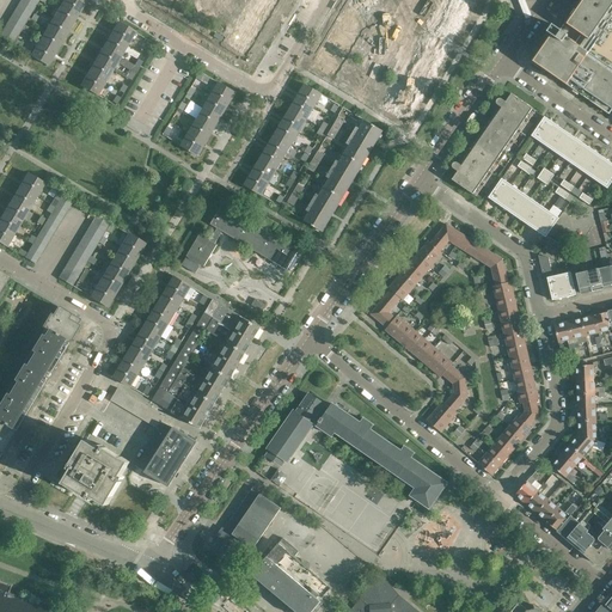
[(29,0),(20,0),(18,4),(31,12),(36,4),(29,0)]
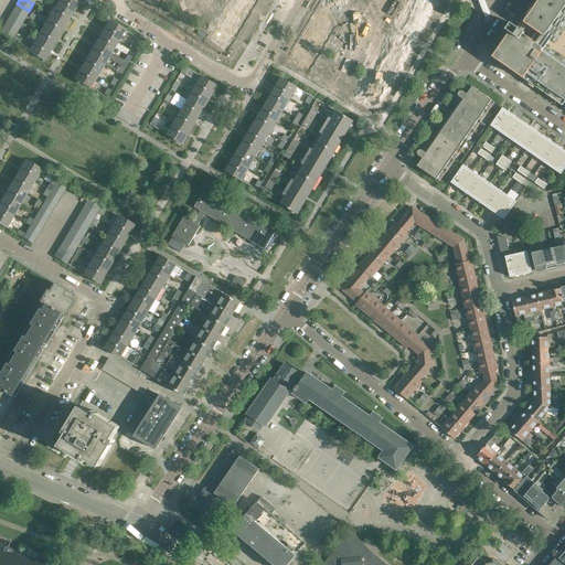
[(74,0),(59,0),(56,6),(71,14),(78,2),(74,0)]
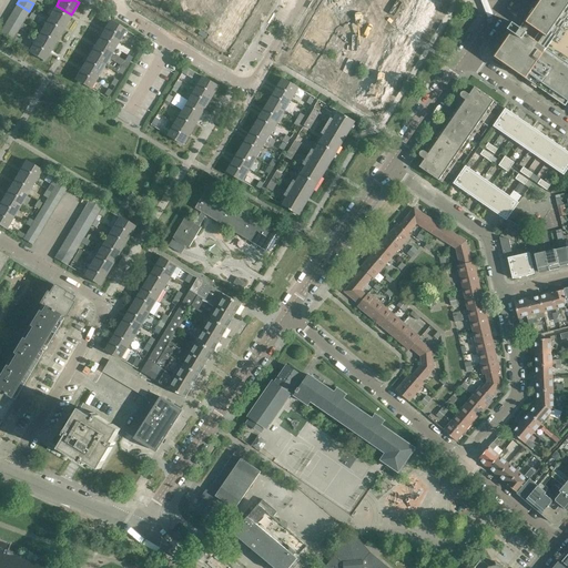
[(231,0),(213,31),(235,44),(244,30),(241,29),(255,4),(259,6),(262,0),(231,0)]
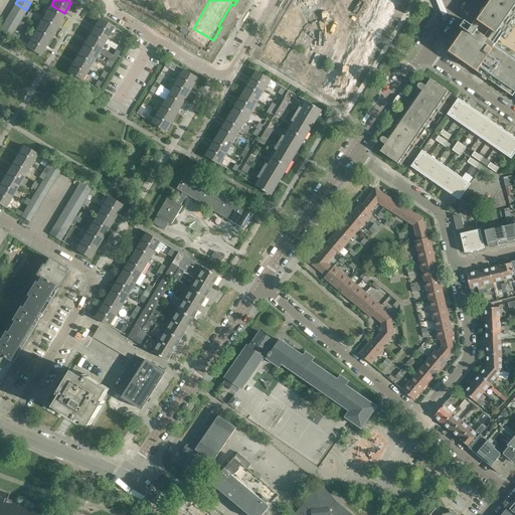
[(295,0),(268,46),(286,57),(295,43),(292,41),(317,0),(363,0),(374,6),(328,82),(347,95),(403,0),(402,0),(295,0)]
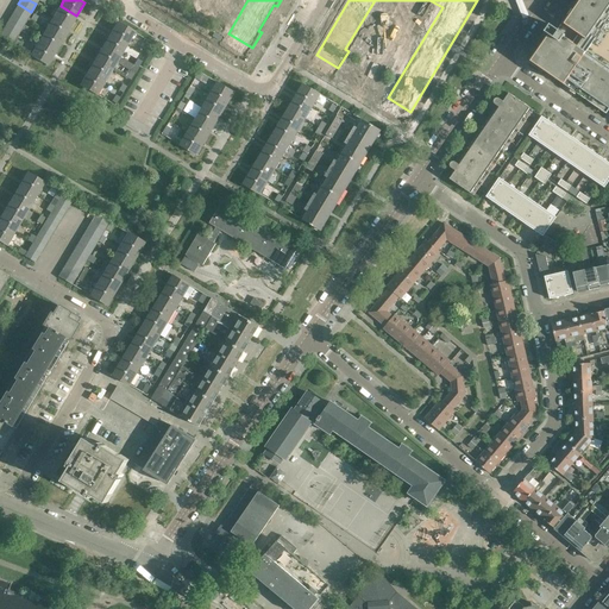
[(533,58),(531,62),(607,114),(608,110),(608,0),(582,0),(577,8),(576,8),(573,11),(575,12),(566,23),(565,22),(564,24),(565,25),(560,32),(550,25),(545,32),(548,35),(547,37),(548,38),(546,43),(545,42),(542,44),(544,45),(539,52),(538,52),(535,55),(537,56),(534,60),(533,58)]
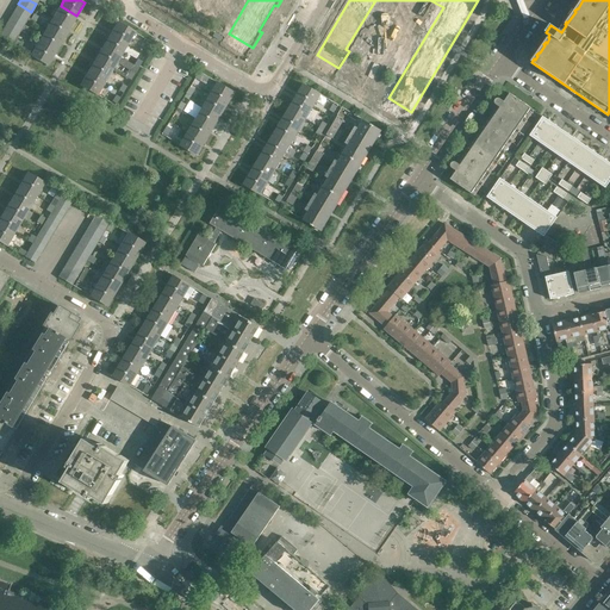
[(18,4),(17,6),(30,14),(31,12),(18,4)]
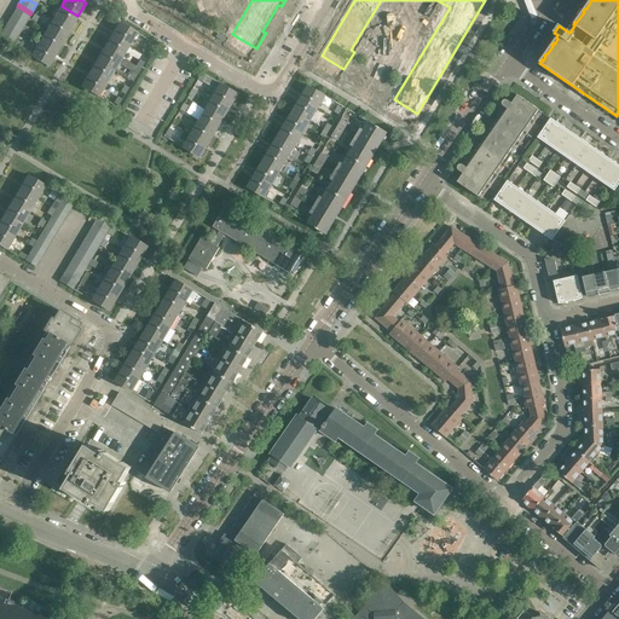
[(30,15),(17,6),(12,13),(27,22),(28,19),(30,15)]
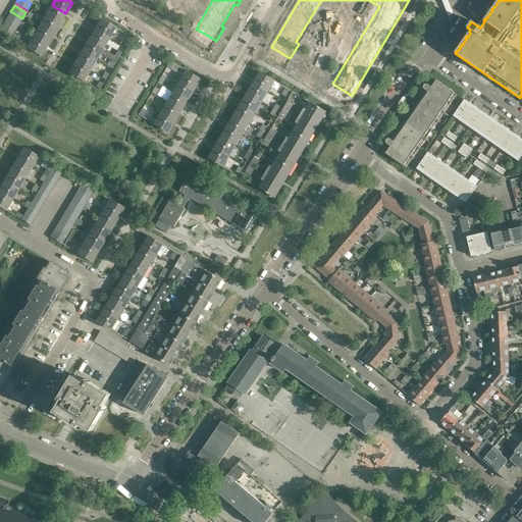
[(52,5),(45,15),(59,24),(65,13),(52,5)]
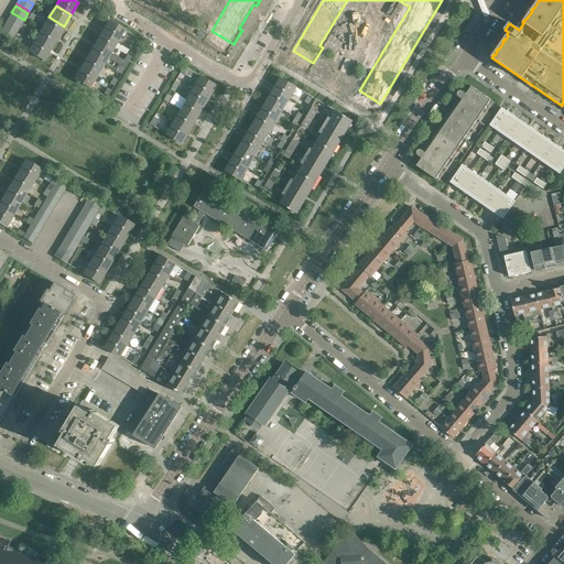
[(11,12),(7,20),(19,28),(20,25),(24,20),(11,12)]
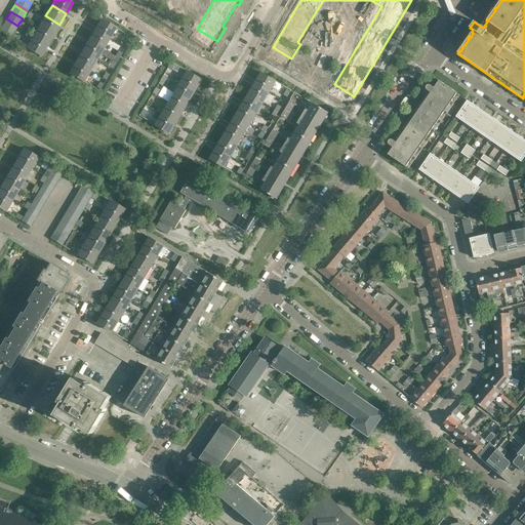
[(45,15),(39,27),(53,35),(59,25),(45,15)]
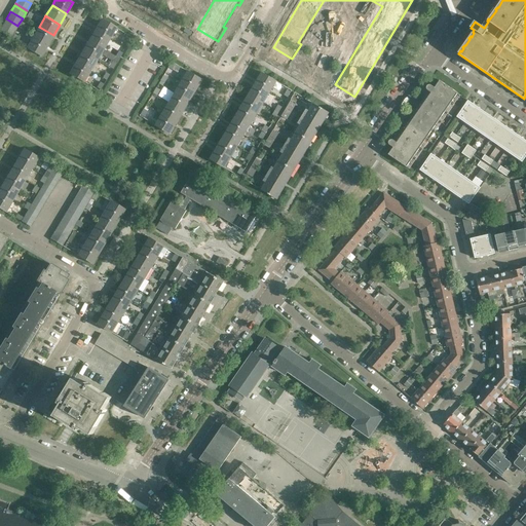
[(6,19),(3,25),(14,32),(16,28),(17,26),(6,19)]
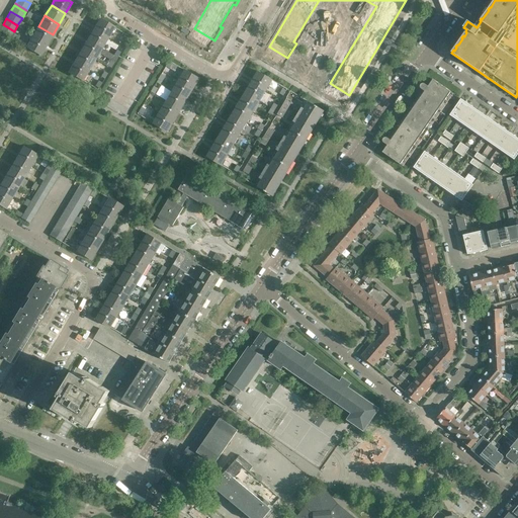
[(99,19),(93,29),(107,38),(114,27),(99,19)]
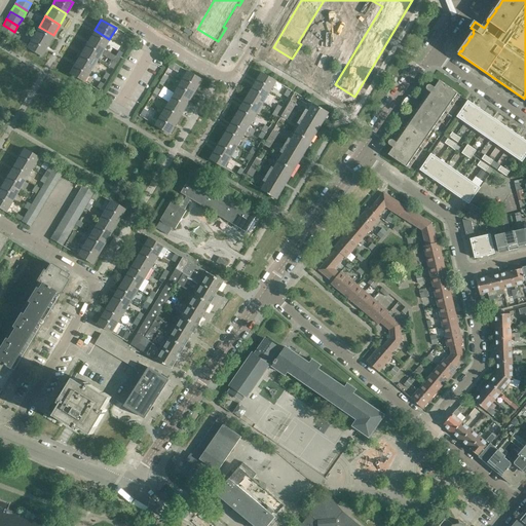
[(3,25),(0,29),(0,31),(10,38),(13,33),(14,32),(3,25)]
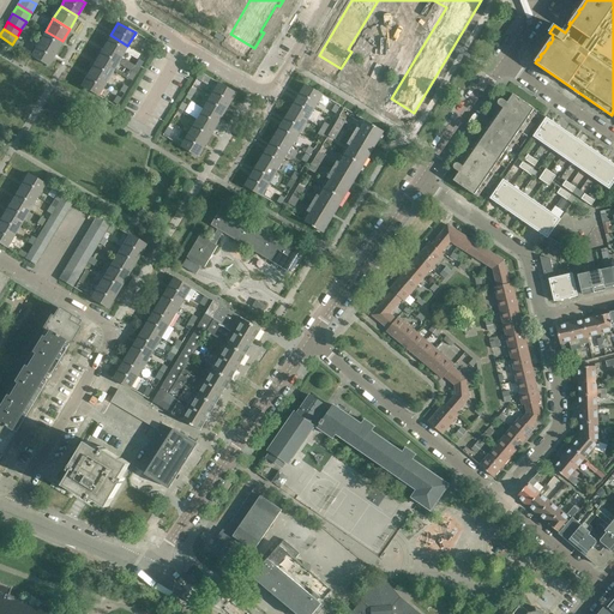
[(46,31),(38,43),(54,54),(62,41),(46,31)]
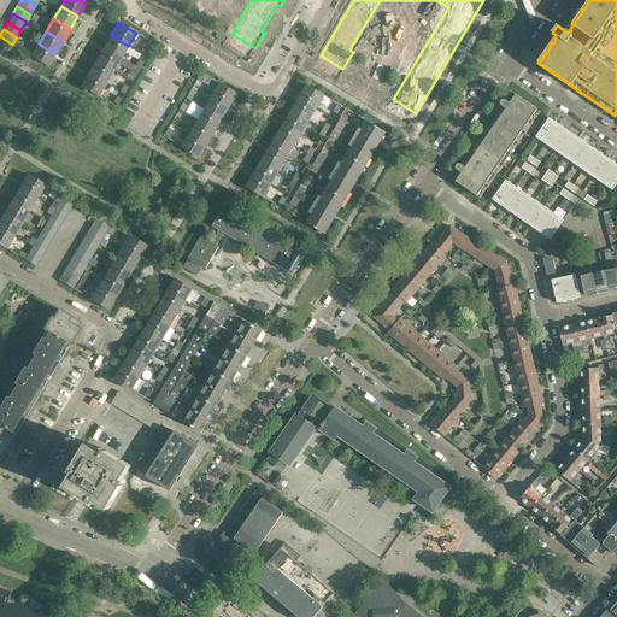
[(111,35),(104,48),(121,58),(128,46),(111,35)]
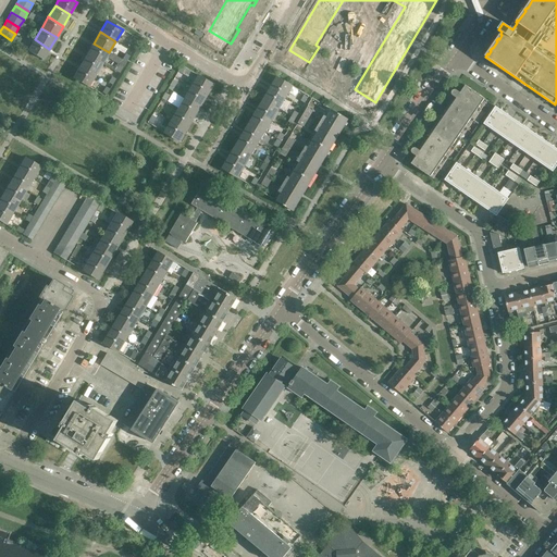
[(35,39),(27,50),(42,60),(49,49),(35,39)]
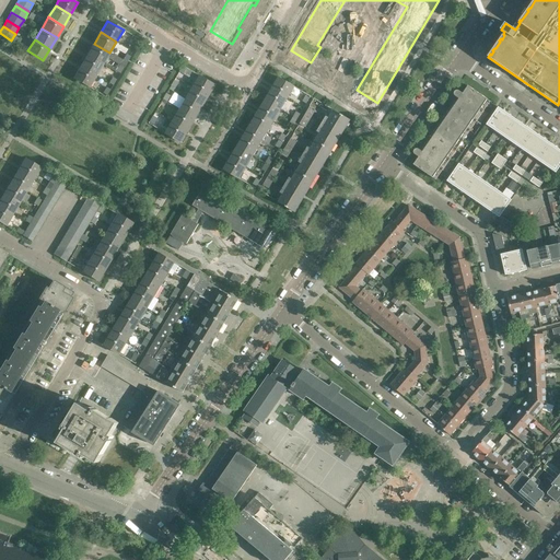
[(94,44),(86,56),(102,65),(109,53),(94,44)]
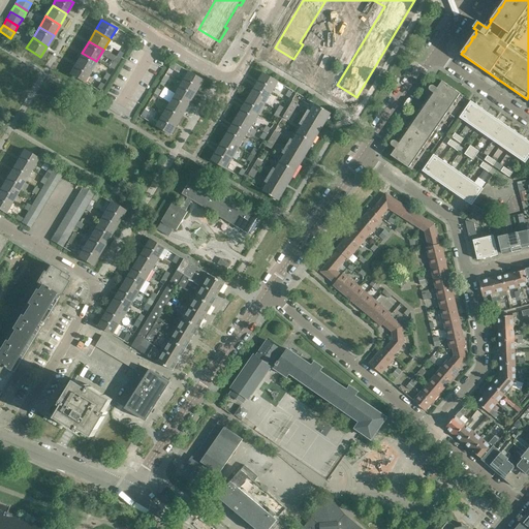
[(112,61),(116,56),(105,49),(102,54),(112,61)]
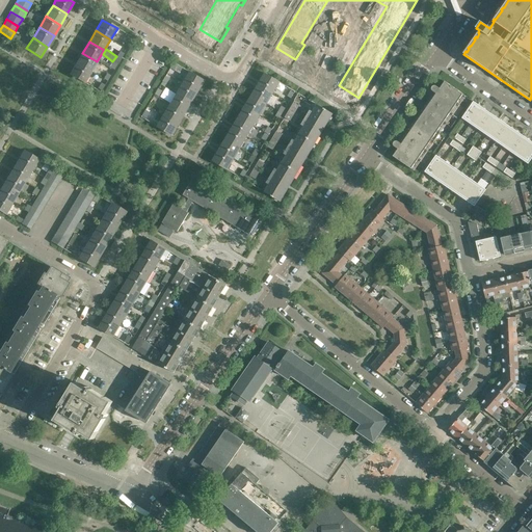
[(82,53),(76,63),(90,73),(97,61),(82,53)]
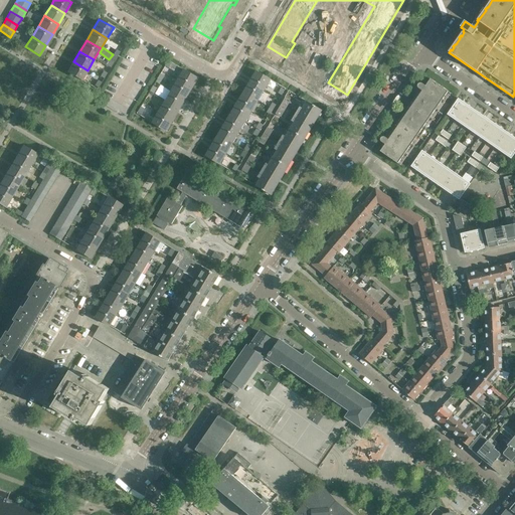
[(73,61),(67,71),(81,80),(88,70),(73,61)]
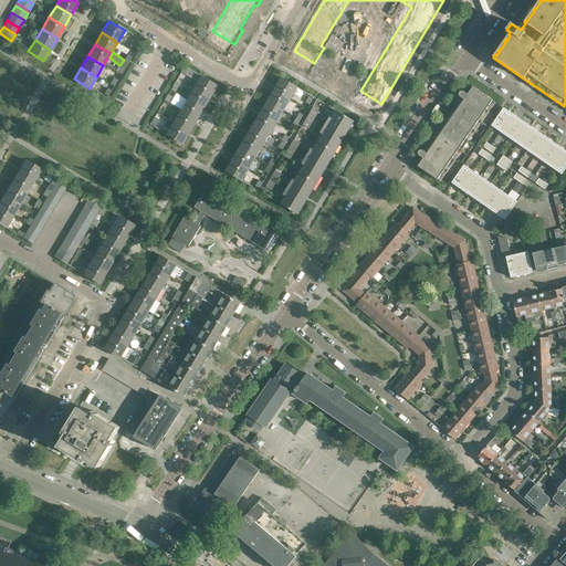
[(202,77),(195,88),(211,98),(218,86),(202,77)]
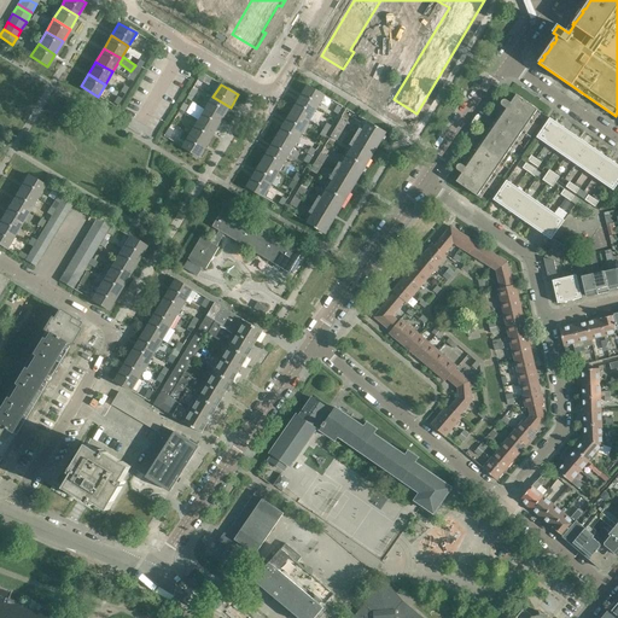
[(308,86),(299,99),(316,109),(325,95),(308,86)]
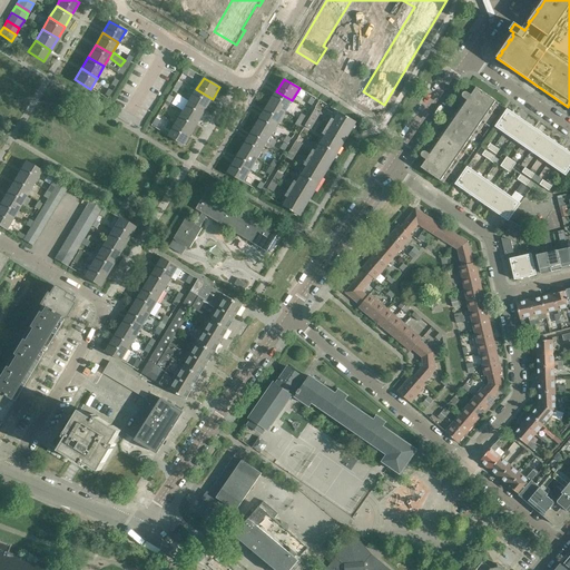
[(421,154),(421,155),(422,156),(423,158),(426,160),(421,167),(441,182),(448,172),(454,176),(462,165),(454,160),(461,151),(469,141),(475,131),(482,121),(489,126),(495,116),(489,111),(497,101),(477,88),(472,92),(471,95),(468,92),(465,91),(464,92),(462,94),(421,154)]
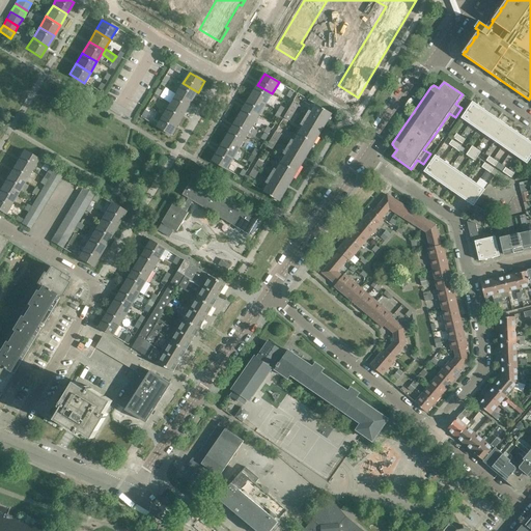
[(183,83),(176,94),(191,103),(198,92),(183,83)]
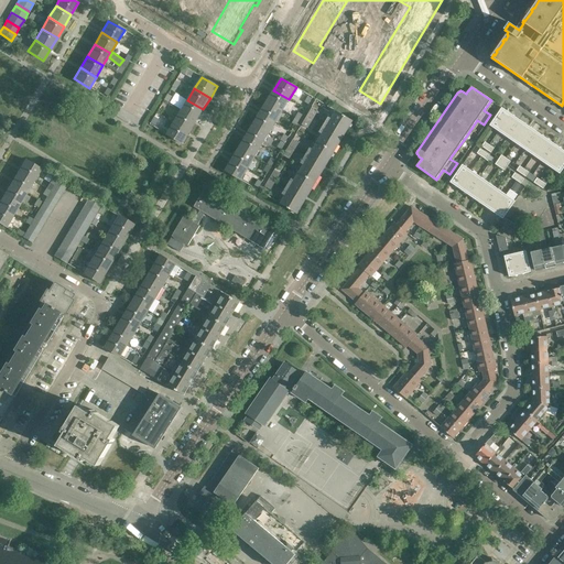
[(273,90),(267,101),(282,111),(289,99),(273,90)]
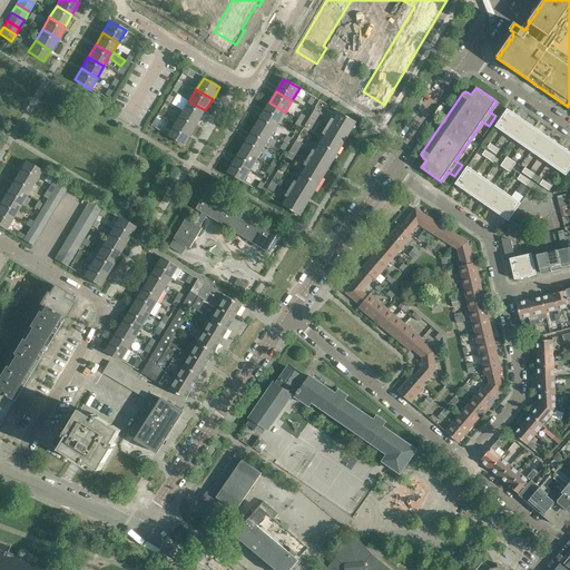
[(189,101),(183,112),(198,123),(205,110),(189,101)]
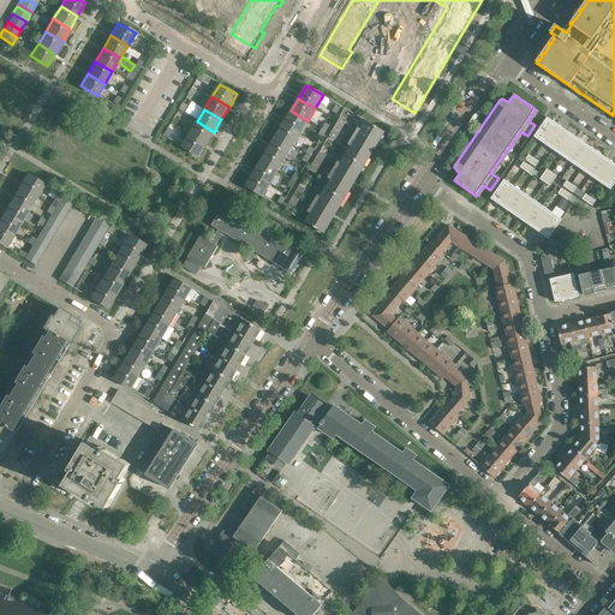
[(291,111),(284,123),(300,133),(308,121),(291,111)]
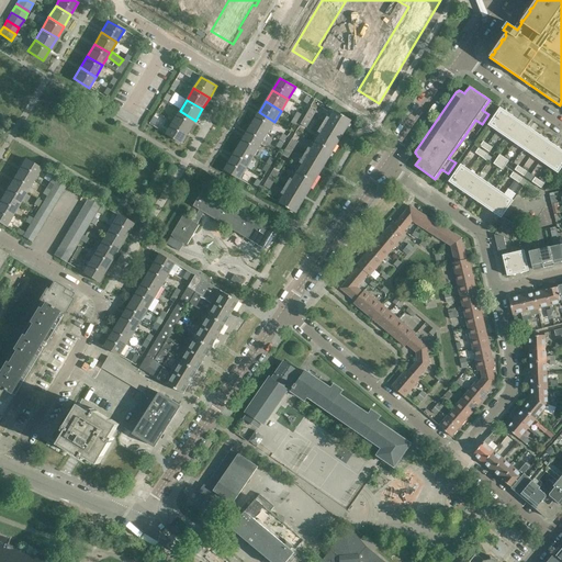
[(499,108),(487,125),(496,131),(508,113),(499,108)]
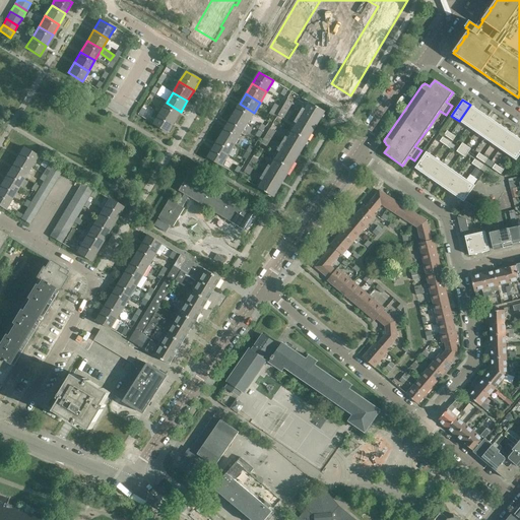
[(307,101),(299,115),(290,129),(308,140),(325,112),(310,103),(307,101)]
